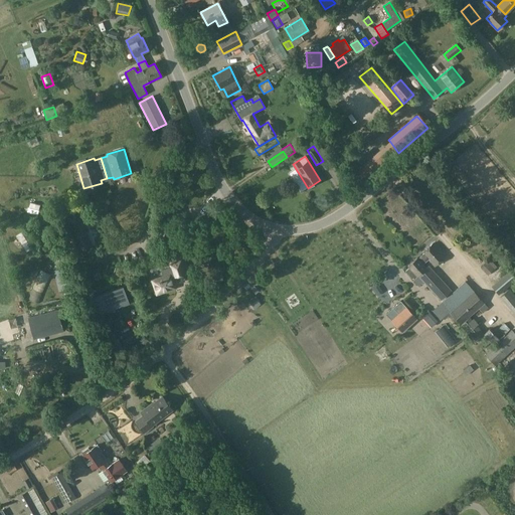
[(433,243),(422,252),(422,253),(427,259),(427,260),(434,265),(435,267),(446,256),(444,255),(433,243)]
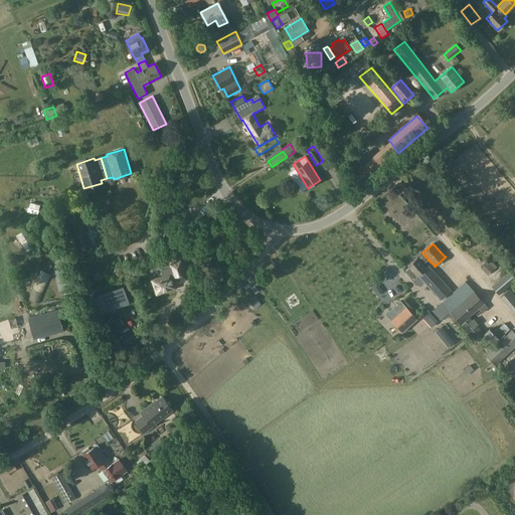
[(409,268),(405,272),(413,281),(413,280),(416,277),(417,276),(423,282),(433,292),(441,300),(451,291),(445,284),(443,282),(427,266),(425,268),(422,264),(427,260),(427,259),(422,253),(417,259),(417,258),(407,267),(409,268)]
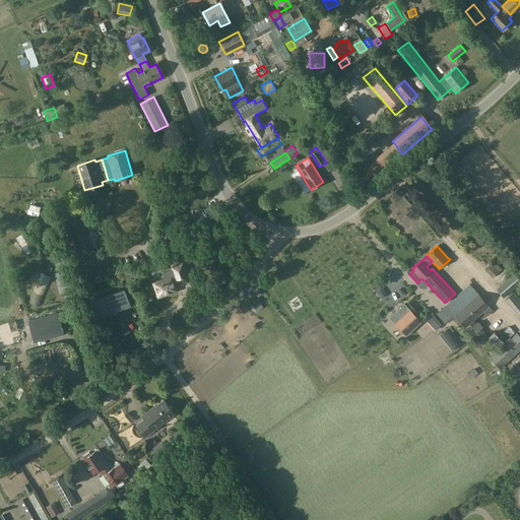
[(170,295),(170,293),(176,290),(172,277),(176,276),(177,279),(186,276),(182,264),(173,267),(173,269),(163,273),(165,279),(153,283),(158,297),(165,295),(167,296),(170,295)]
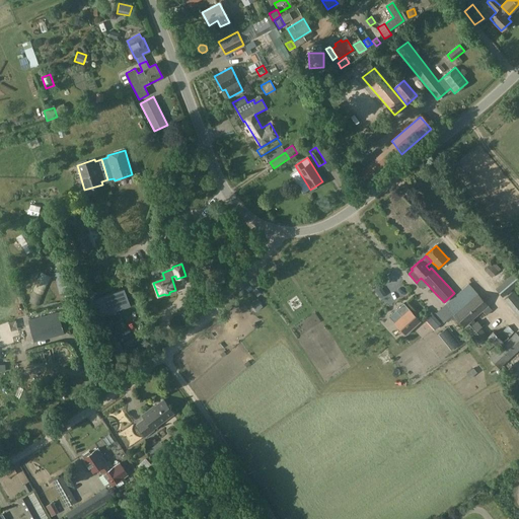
[(108,268),(106,274),(114,276),(116,270),(108,268)]
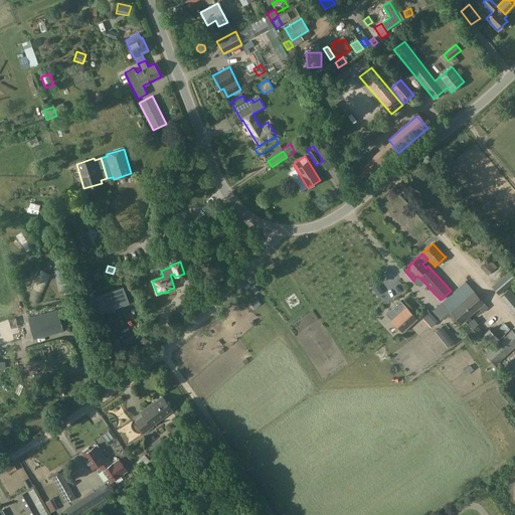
[(489,270),(482,275),(488,283),(495,278),(489,270)]
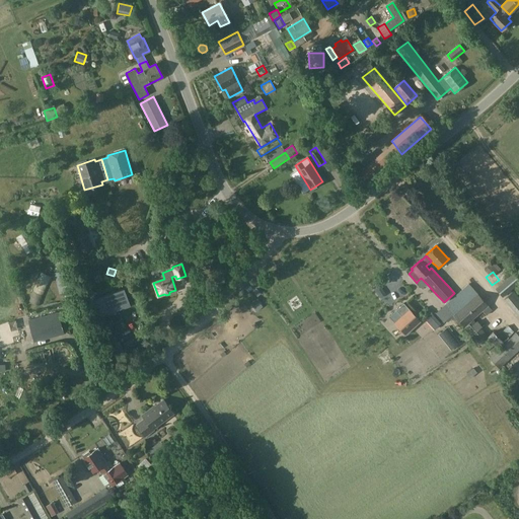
[(518,279),(514,273),(495,289),(503,297),(518,283),(518,279)]
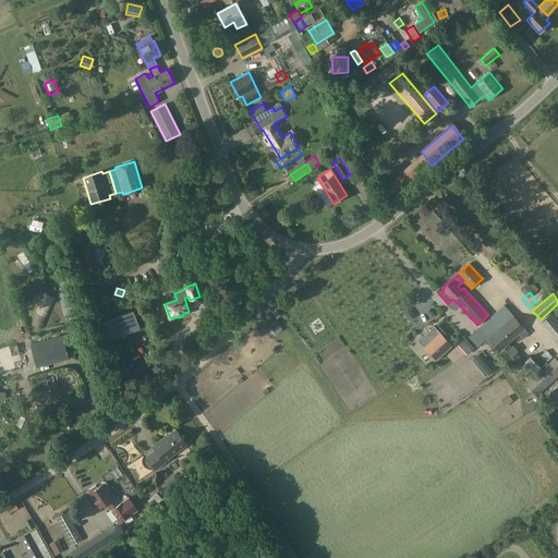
[(130,302),(101,312),(107,327),(135,316),(130,302)]
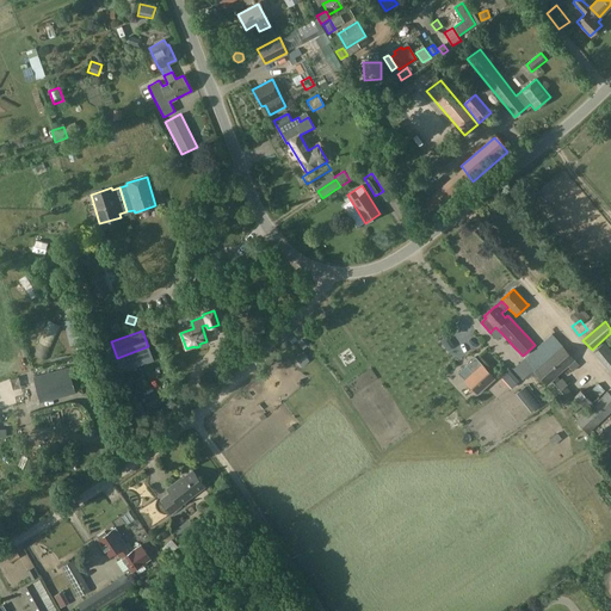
[(551,334),(524,358),(547,384),(556,376),(567,366),(572,371),(579,365),(574,360),(551,334)]
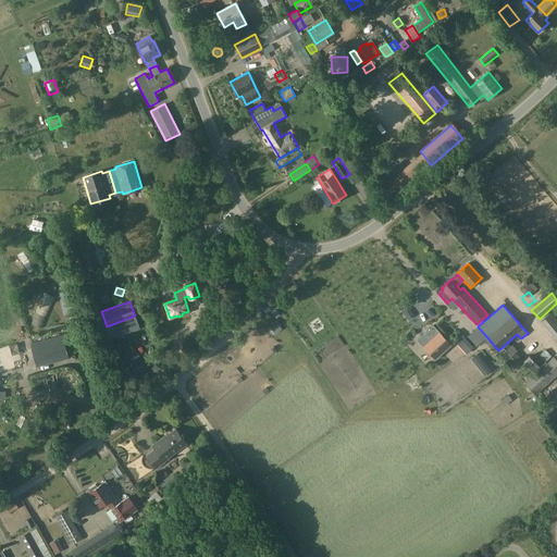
[(556,346),(556,326),(553,322),(542,330),(556,347),(556,346)]
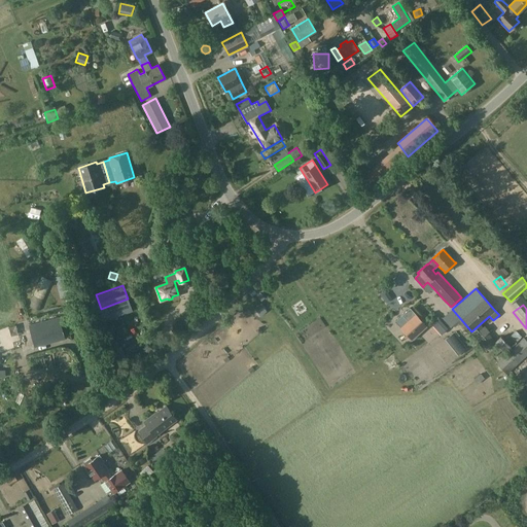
[(408,321),(399,328),(411,341),(426,326),(410,308),(402,315),(408,321)]
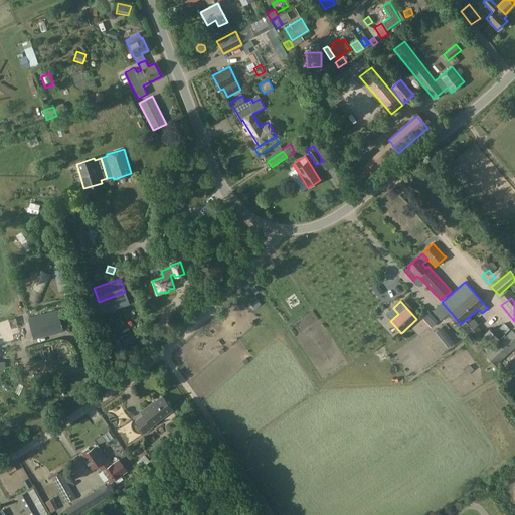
[(34,338),(63,330),(57,310),(28,319),(34,338)]
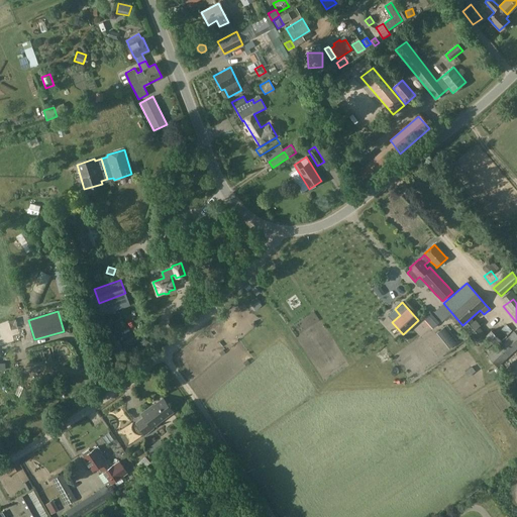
[(471,318),(462,325),(480,345),(484,341),(488,338),(485,334),(478,326),(480,325),(475,320),(474,321),(471,318)]
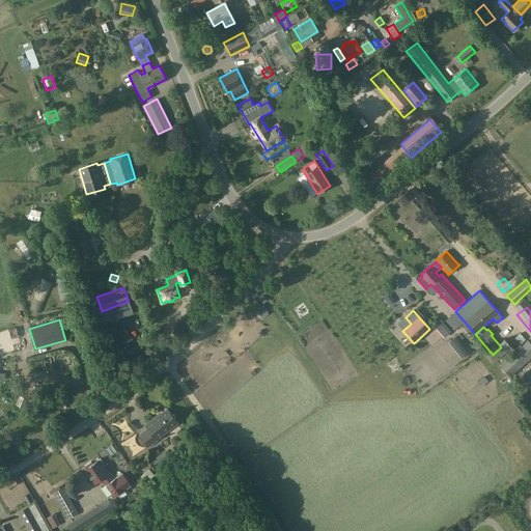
[(449,342),(456,336),(451,331),(444,337),(449,342)]
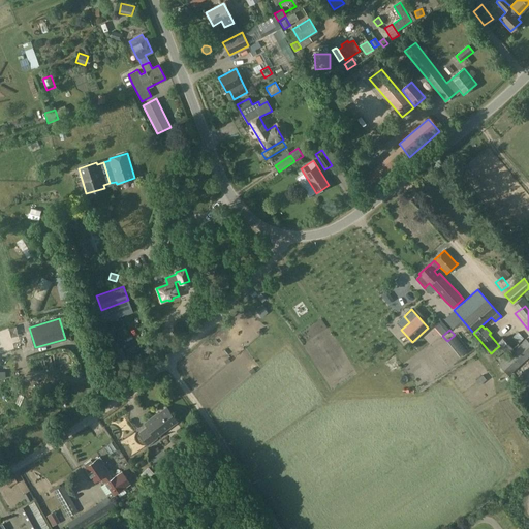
[(528,343),(525,339),(498,365),(508,375),(528,355),(528,343)]
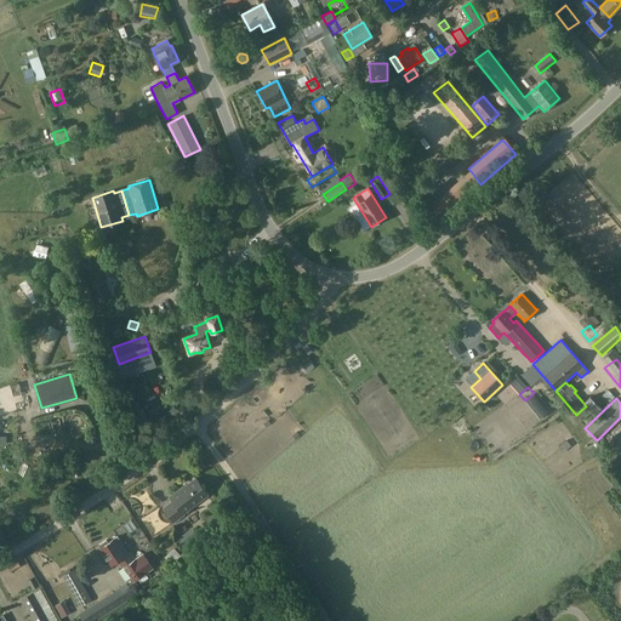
[(172,501),(164,508),(174,523),(183,516),(182,514),(209,495),(197,479),(183,490),(181,488),(169,497),(172,501)]
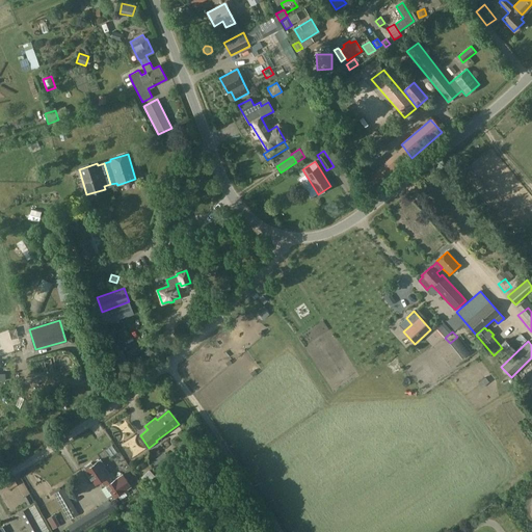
[(157,470),(157,469),(168,460),(163,454),(158,457),(157,456),(151,460),(152,462),(157,470)]
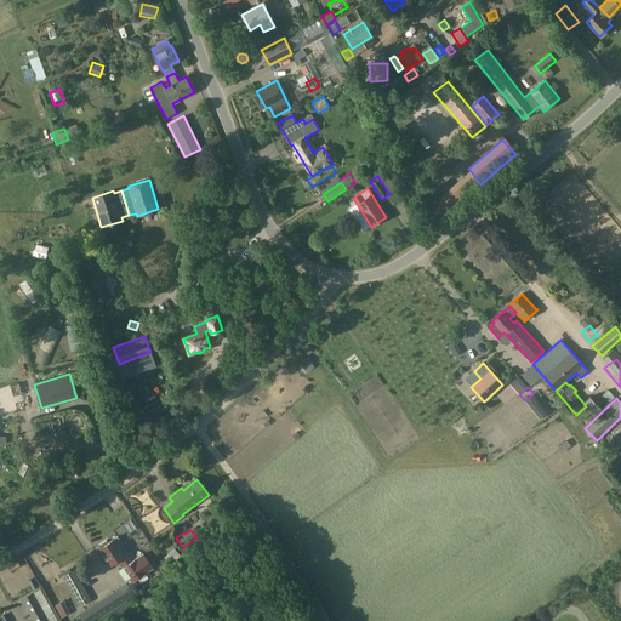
[(107,543),(106,541),(98,546),(110,565),(120,560),(124,567),(131,562),(126,556),(127,556),(123,546),(117,537),(107,543)]
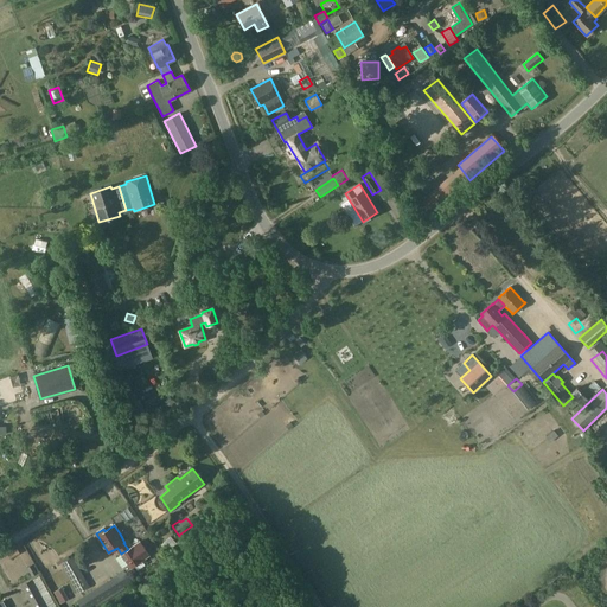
[(140,542),(128,549),(121,554),(128,564),(123,567),(127,572),(132,569),(131,567),(148,555),(140,542)]
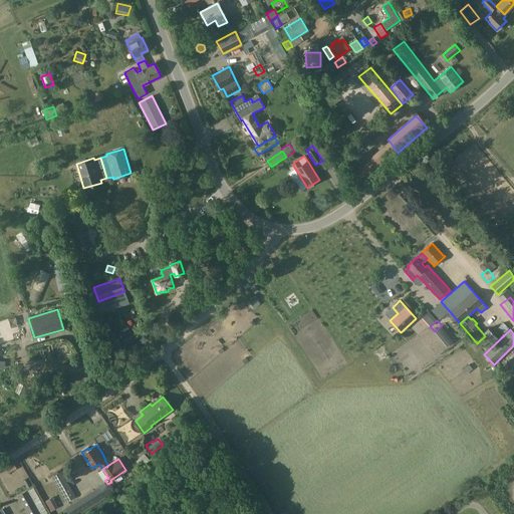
[(138,473),(148,464),(144,459),(134,468),(138,473)]
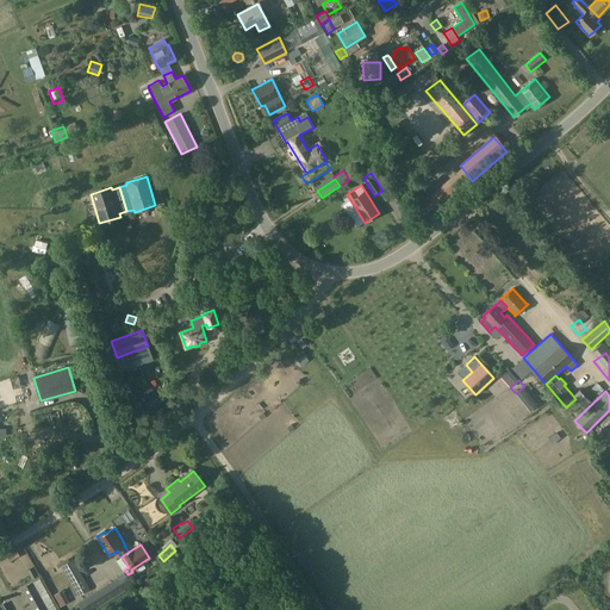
[(61,566),(78,596),(89,590),(73,560),(61,566)]
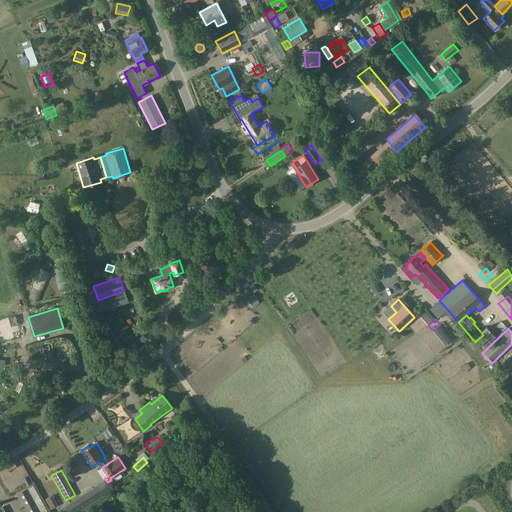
[(75,511),(105,494),(99,484),(70,503),(75,511)]
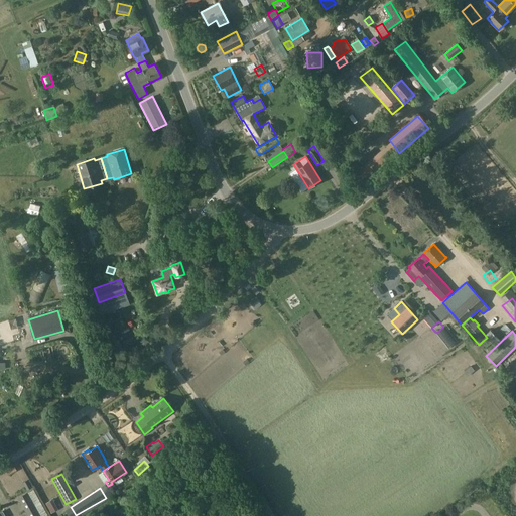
[(43,515),(30,491),(27,493),(39,515),(43,515)]
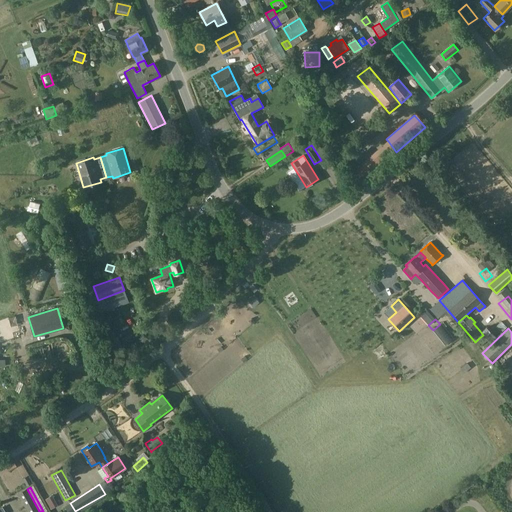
[(39,511),(27,489),(27,488),(17,493),(27,511),(39,511)]
